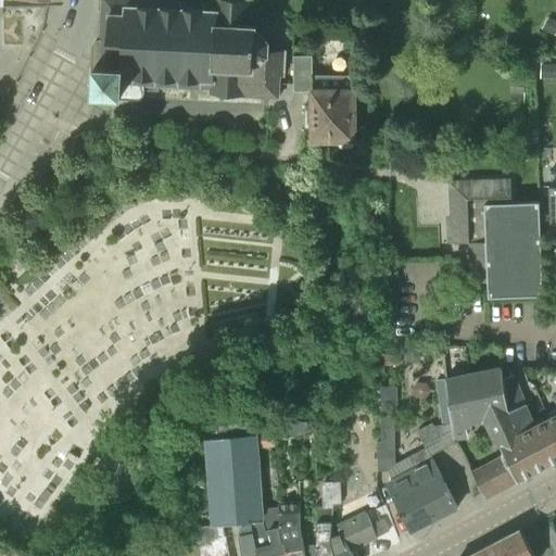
[(281,78),(283,50),(267,49),(268,41),(257,34),(257,27),(253,27),(254,2),(181,0),(101,0),(99,39),(91,47),(89,67),(95,73),(92,93),(113,93),(117,99),(135,100),(142,92),(143,90),(155,91),(156,86),(197,89),(196,95),(277,100),(278,78),(281,78)]
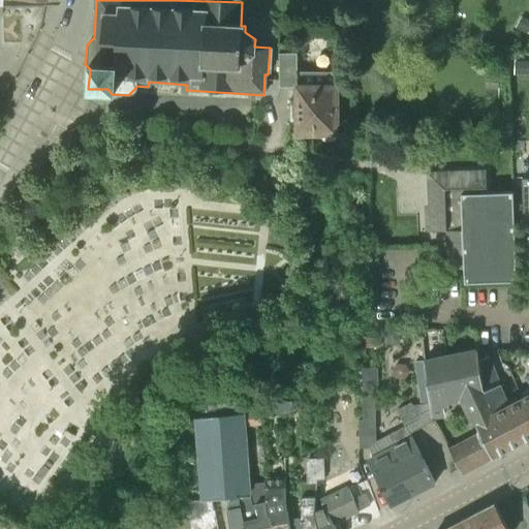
[(298,71),(297,54),(279,54),(280,87),(298,88),(298,101),(291,101),(291,122),(298,122),(298,135),(320,134),(325,139),(335,139),(338,136),(340,136),(340,84),(338,84),(338,71),(298,71)]
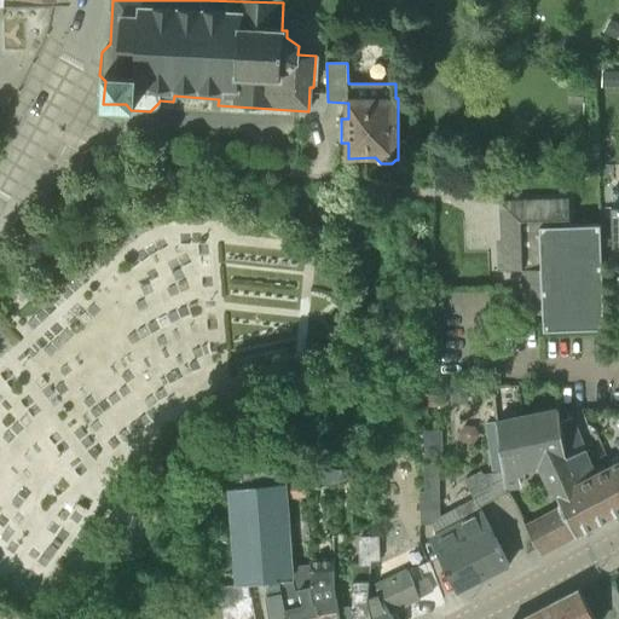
[(571,226),(570,198),(501,201),(502,252),(497,252),(498,271),(522,271),(522,316),(543,312),(544,318),(545,318),(545,331),(605,329),(601,225),(571,226)]
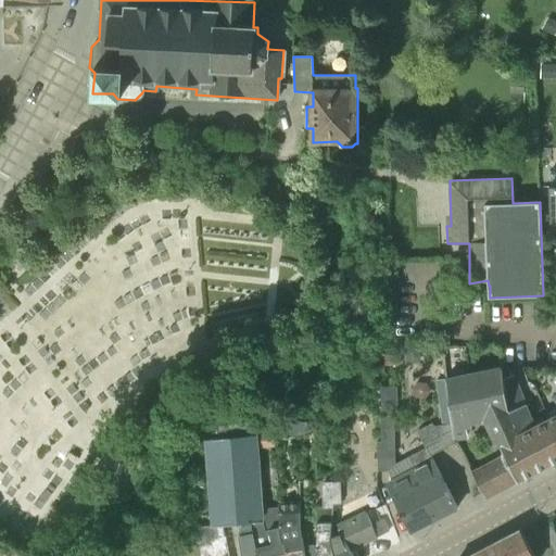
[(411,365),(426,364),(426,352),(411,352),(411,365)]
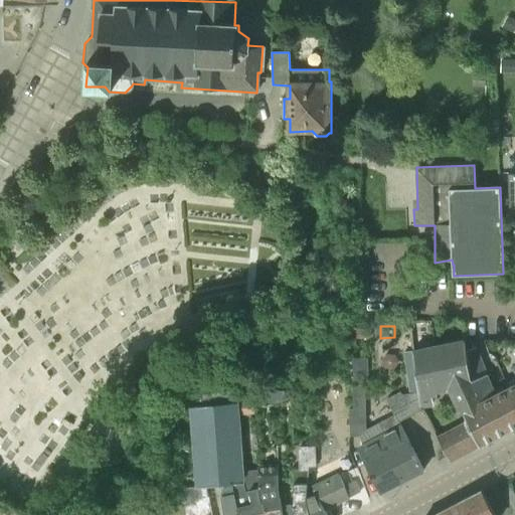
[(361,341),(376,340),(376,331),(361,331),(361,341)]
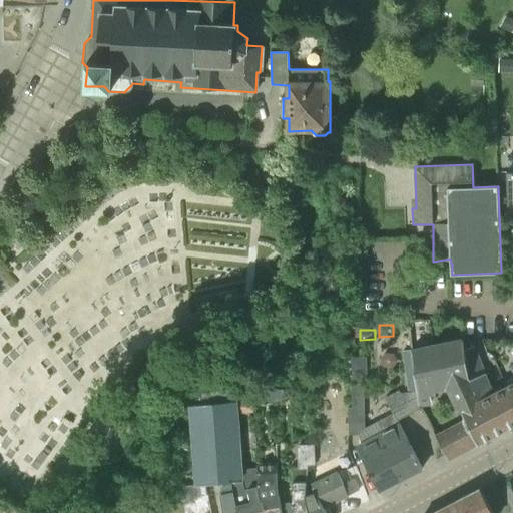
[(411,349),(418,401),(420,404),(431,402),(429,388),(451,384),(467,418),(452,426),(464,451),(478,443),(478,442),(512,423),(512,399),(507,387),(494,393),(475,346),(466,349),(464,339),(411,349)]
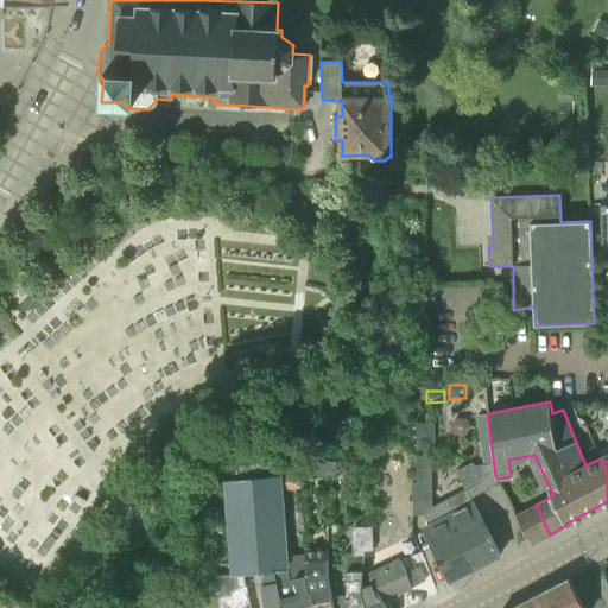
[(488,486),(498,479),(495,475),(487,413),(477,416),(485,464),(483,464),(486,482),(488,486)]
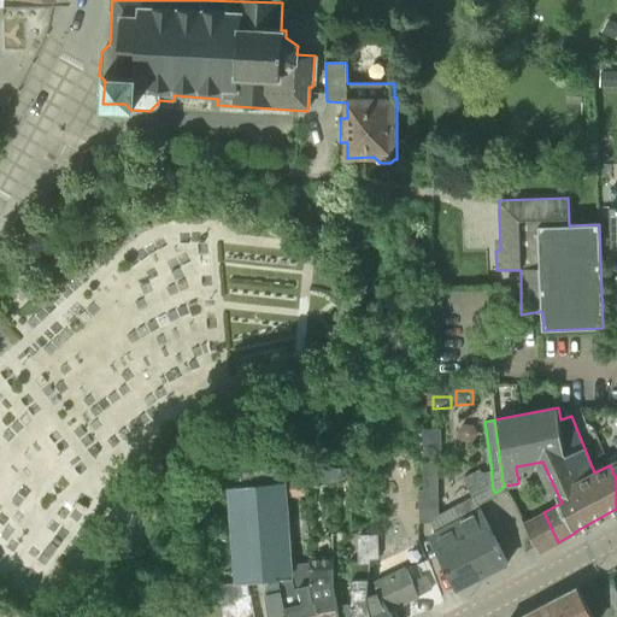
[(425,489),(439,489),(439,464),(424,464),(425,489)]
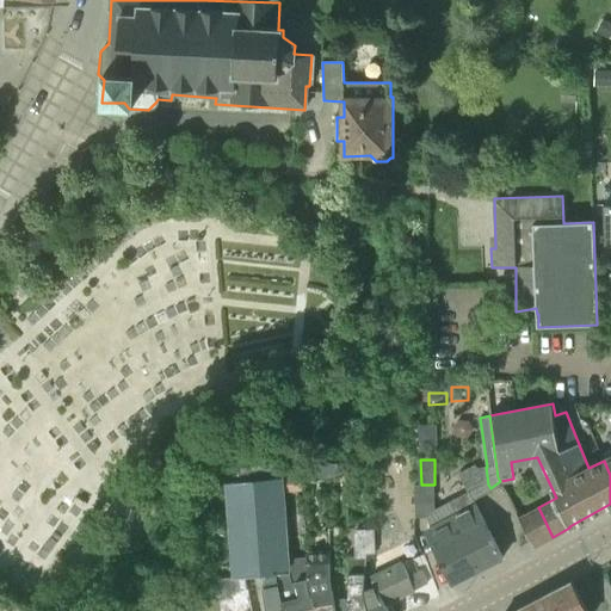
[(338,464),(302,466),(302,481),(338,479),(338,464)]
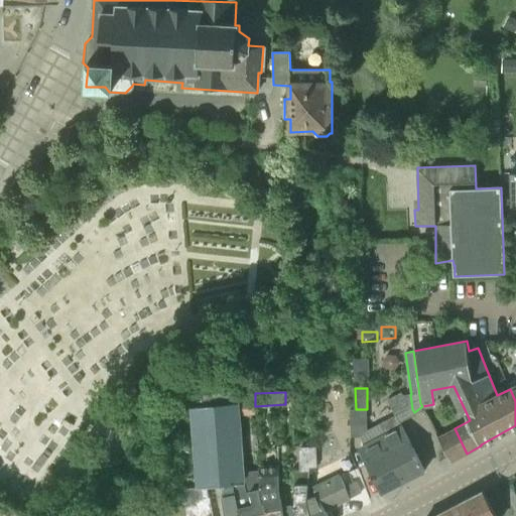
[(402,395),(401,392),(387,400),(395,415),(383,422),(383,437),(405,481),(426,470),(401,422),(414,412),(412,409),(410,394),(402,395)]
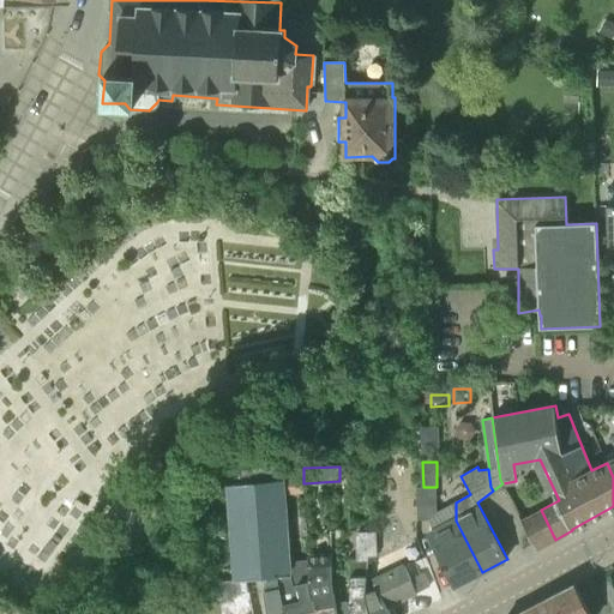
[(252,581),(275,577),(290,576),(290,563),(283,480),(226,485),(233,582),(252,581)]
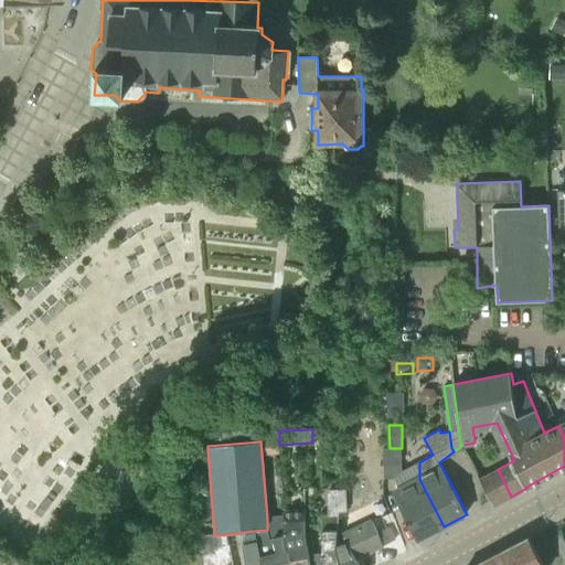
[(402,448),(390,448),(383,448),(384,479),(395,478),(400,487),(394,489),(398,496),(419,539),(444,526),(419,479),(419,462),(401,472),(402,448)]
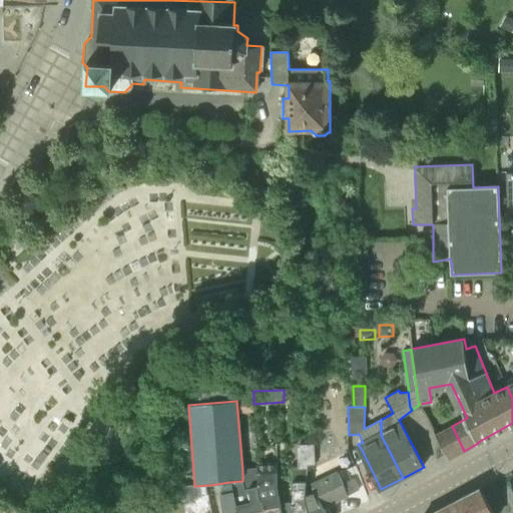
[(448,459),(464,451),(452,426),(435,435),(448,459)]
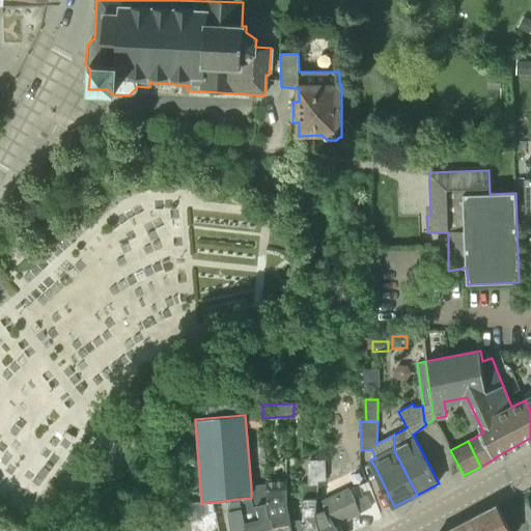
[(323,530),(316,513),(317,498),(318,481),(326,481),(326,460),(310,462),(311,485),(303,485),(304,522),(295,525),(296,530),(323,530)]
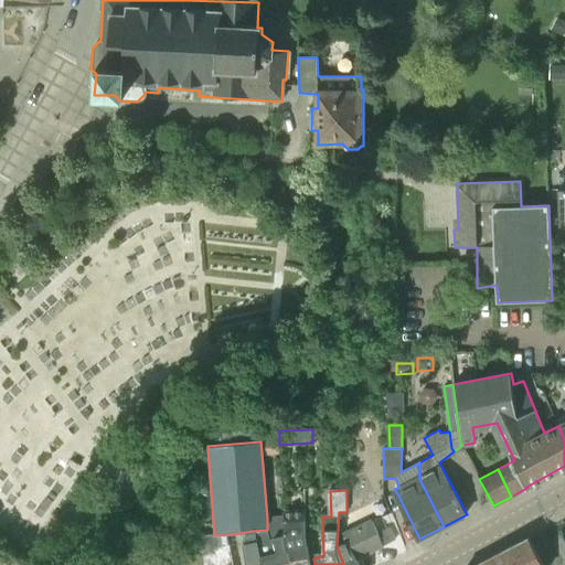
[(310,564),(306,537),(306,512),(285,513),(285,515),(288,550),(290,550),(291,564),(310,564)]
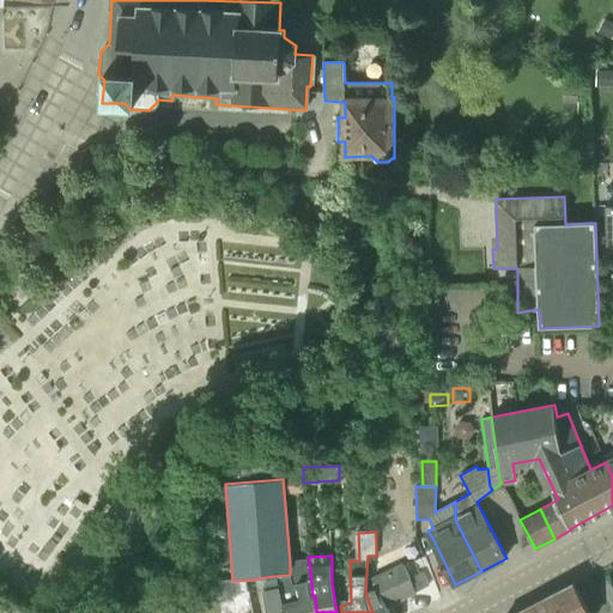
[(313,596),(309,559),(290,562),(290,575),(274,576),(277,587),(284,612),(316,612),(315,596),(313,596)]
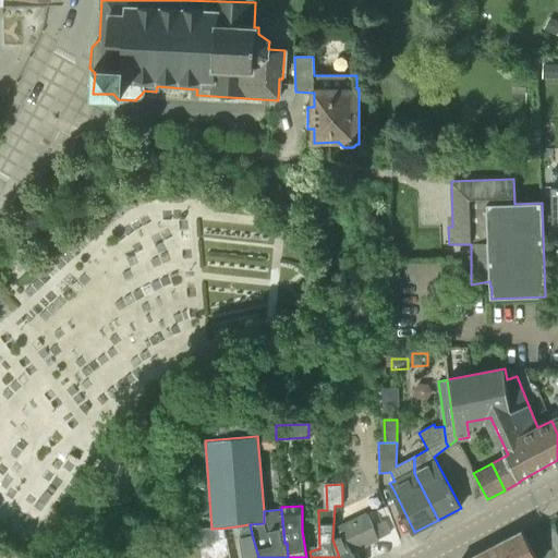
[(342,535),(332,540),(339,557),(354,557),(352,552),(379,538),(390,533),(386,520),(374,526),(367,512),(339,526),(342,535)]
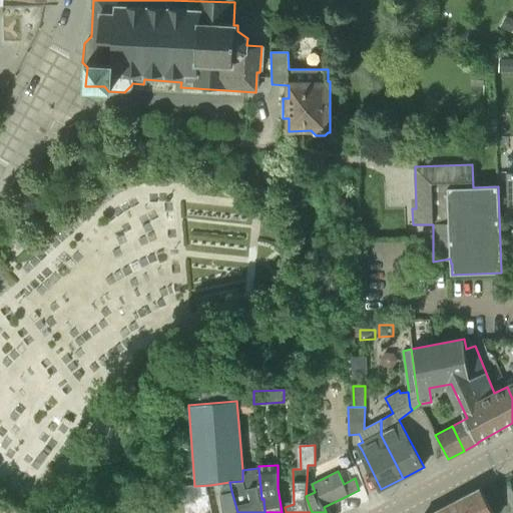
[(214,512),(212,497),(210,485),(194,486),(185,487),(186,512),(214,512)]
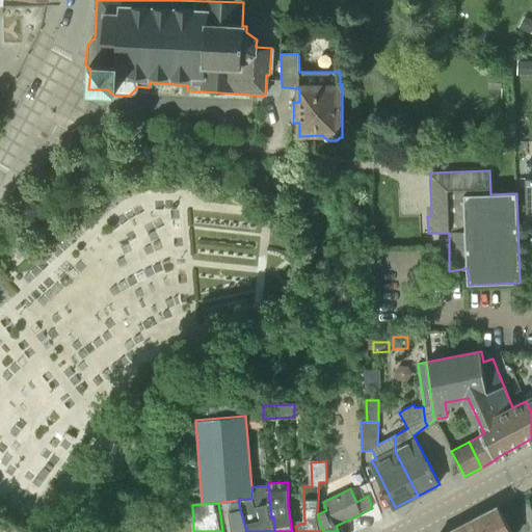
[(486,531),(510,531),(499,507),(480,517),(486,531)]
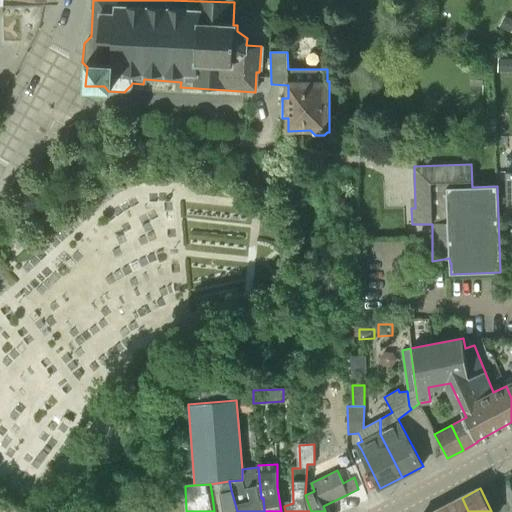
[(237,511),(231,490),(220,493),(221,496),(223,511),(237,511)]
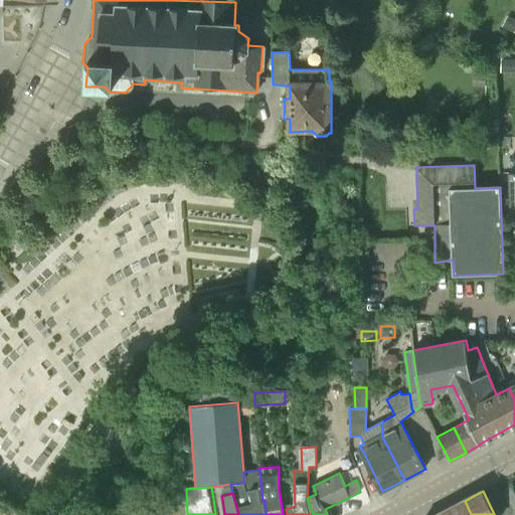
[(471,514),(465,501),(442,513),(443,514),(471,514)]
